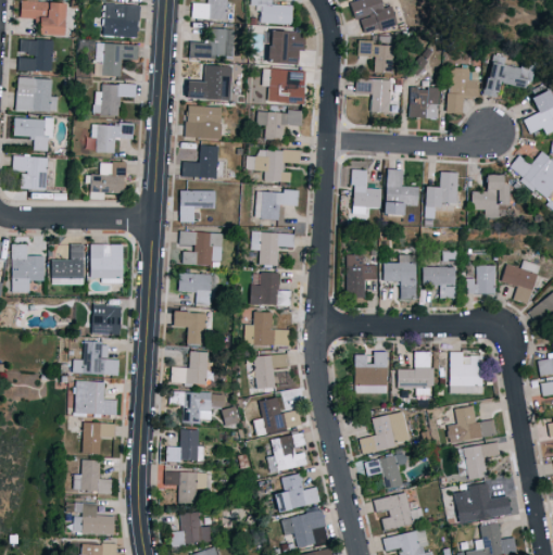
[(227,21),(227,0),(208,0),(208,3),(193,3),(192,19),(227,21)]
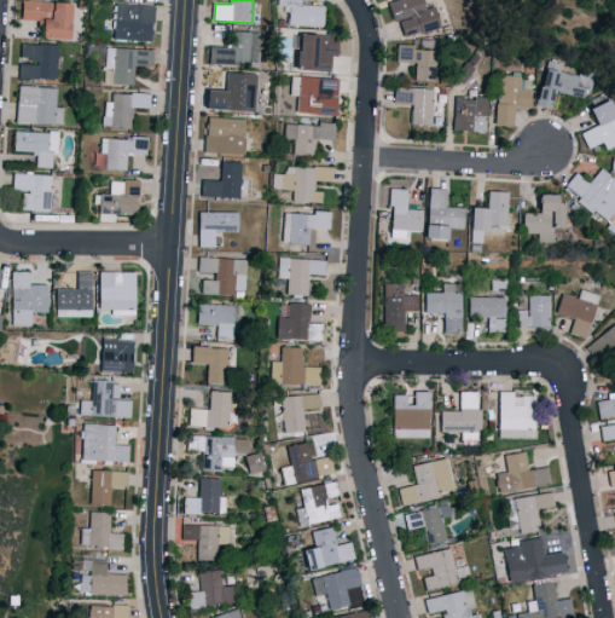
[(325,28),(326,6),(305,5),(305,0),(279,0),(280,7),(291,7),(291,27),(325,28)]
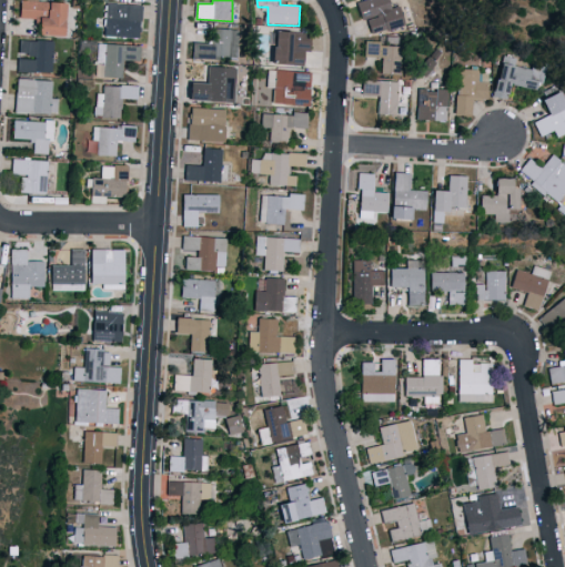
[(402,7),(392,9),(390,0),(365,0),(362,1),(371,34),(406,26),(402,7)]
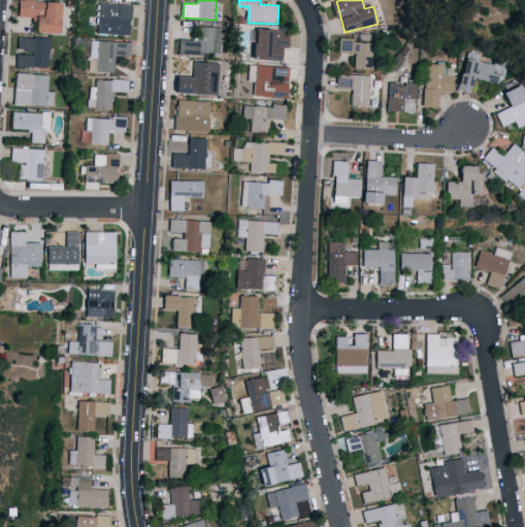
[(35,33),(61,34),(62,2),(20,1),(20,17),(36,18),(35,33)]
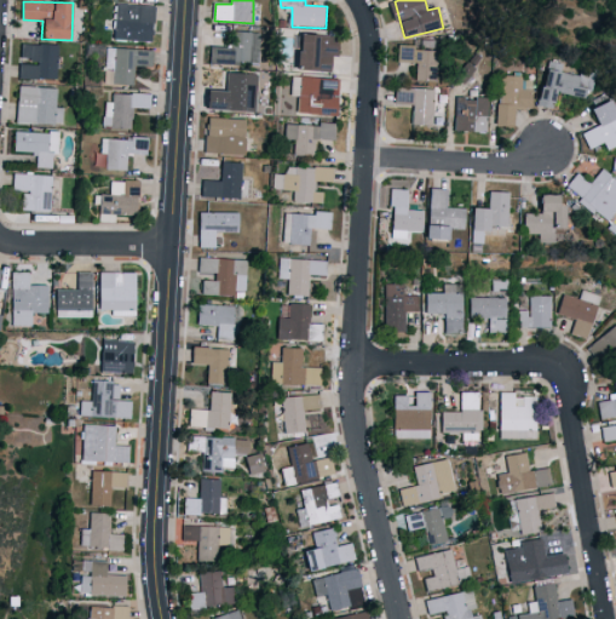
[(156,6),(117,5),(116,40),(156,41),(156,6)]
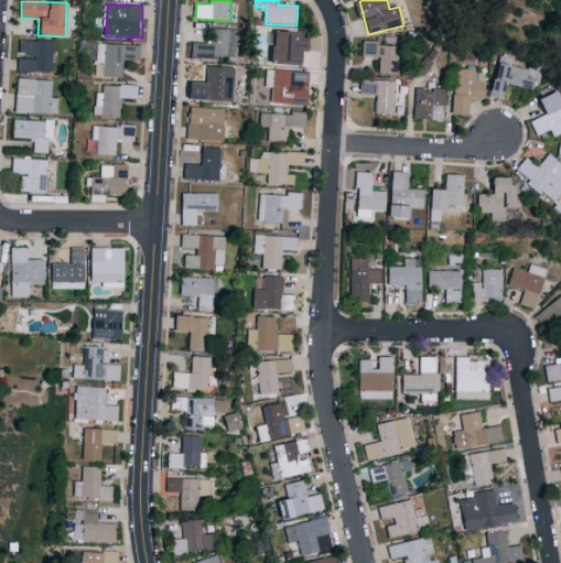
[(239,30),(213,29),(212,44),(193,43),(193,57),(238,60),(239,30)]
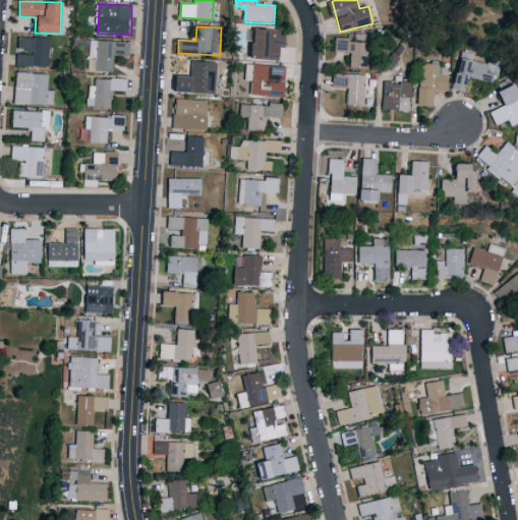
[(280,47),(286,47),(286,30),(251,30),(251,59),(280,60),(280,47)]
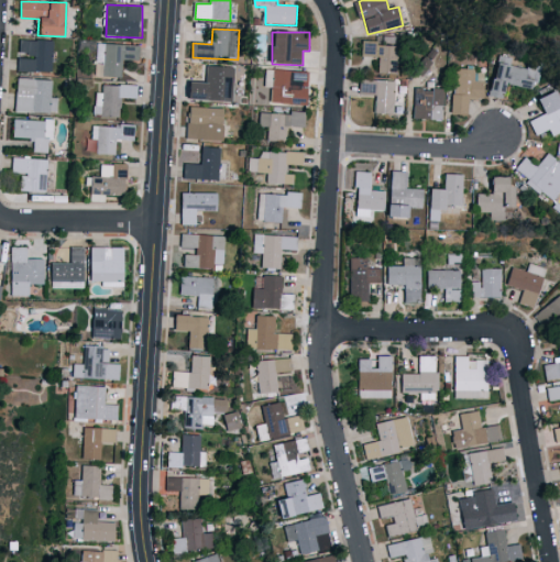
[(55,41),(21,40),(21,53),(30,53),(30,58),(20,58),(19,72),(54,72),(55,41)]
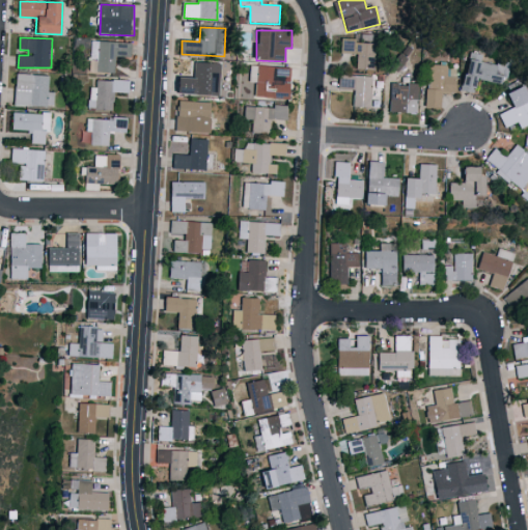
[(343,53),(359,53),(358,68),(376,70),(377,42),(343,40),(343,53)]
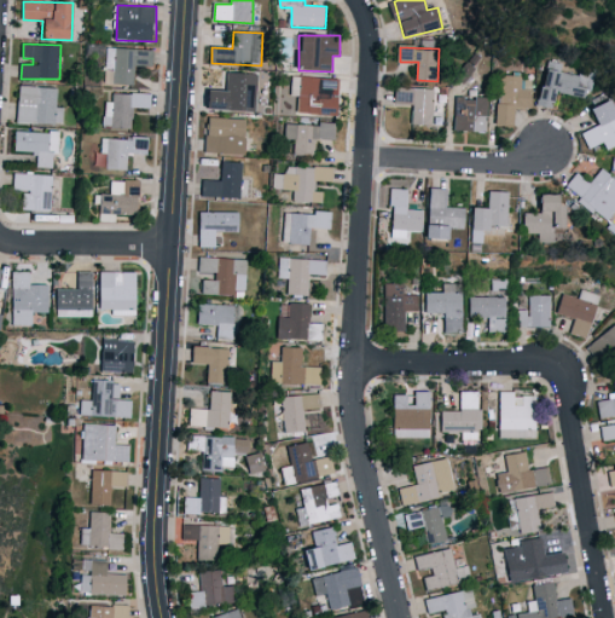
[(155,50),(110,48),(109,67),(116,67),(115,84),(135,85),(135,65),(155,67),(155,50)]
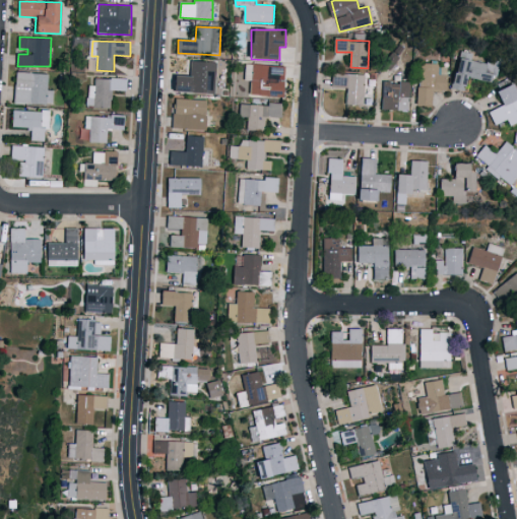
[(467,77),(494,83),(499,63),(487,60),(487,64),(471,60),(472,54),(460,51),(452,88),(464,91),(467,77)]
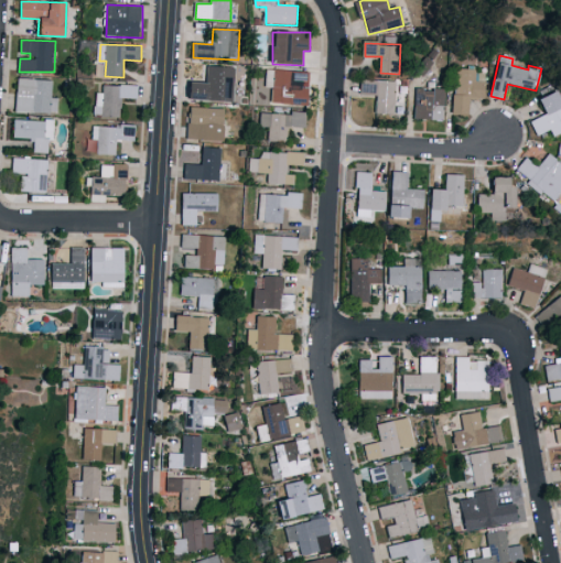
[(187,100),(235,101),(236,67),(208,67),(208,84),(189,83),(187,100)]
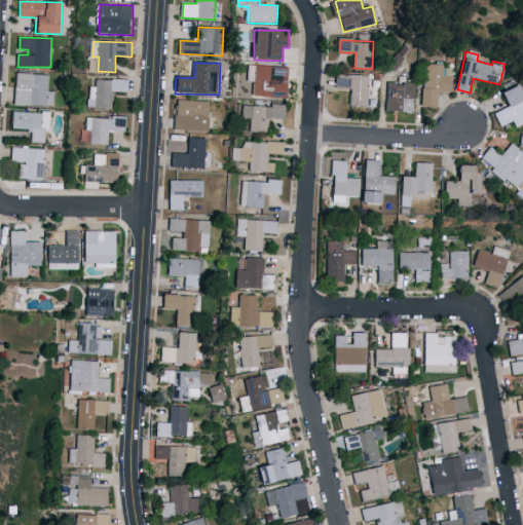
[(424,106),(438,107),(439,92),(452,92),(453,66),(426,65),(424,106)]
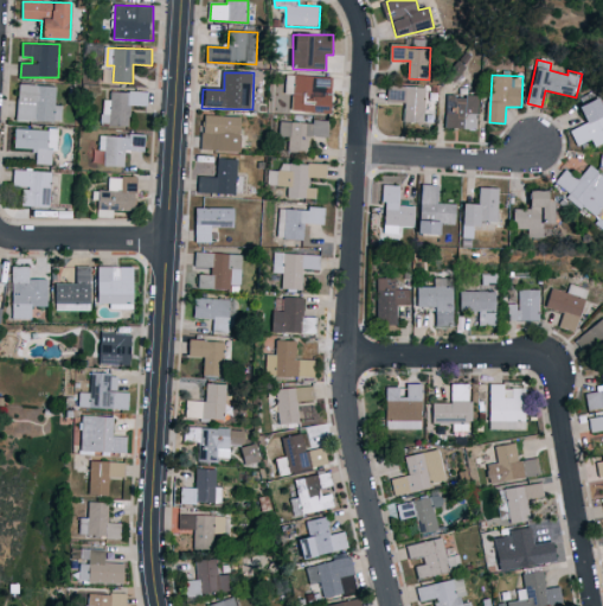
[(334,77),(288,76),(288,95),(295,95),(294,112),(332,113),(334,77)]
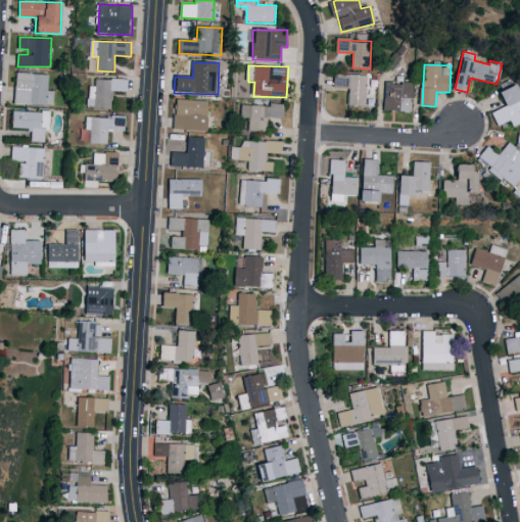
[(50,74),(16,73),(16,103),(54,105),(54,91),(49,91),(50,74)]
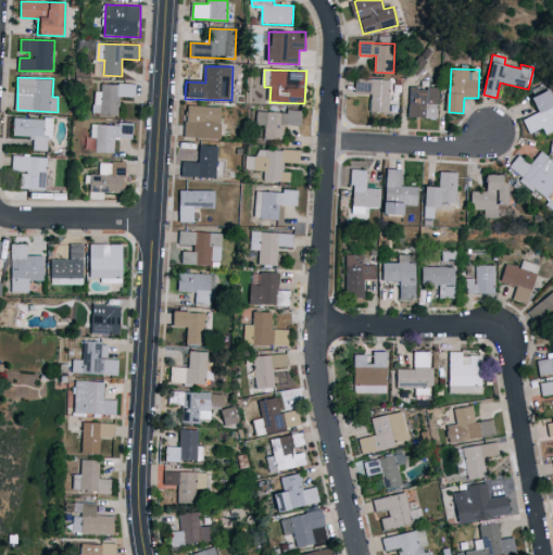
[(372,112),(391,113),(391,80),(372,79),(372,112)]
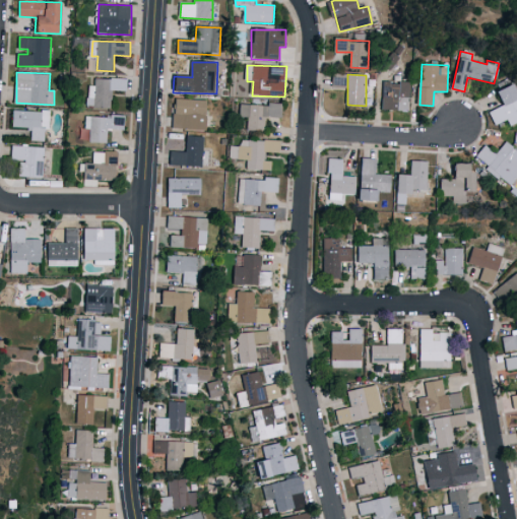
[(112,109),(113,90),(127,91),(128,79),(97,78),(97,86),(89,85),(88,108),(112,109)]
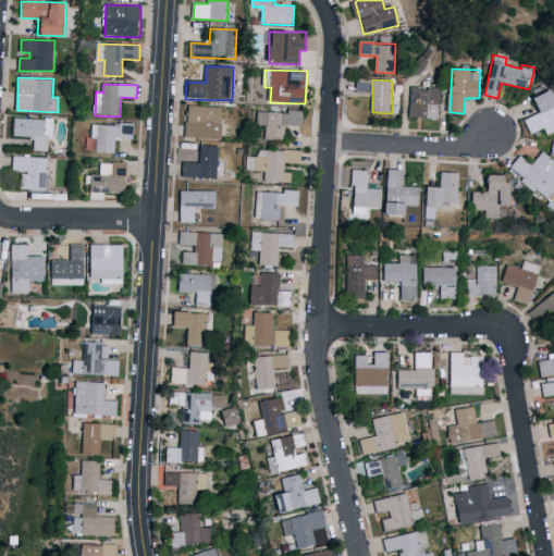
[(441,89),(413,87),(411,118),(440,119),(441,89)]
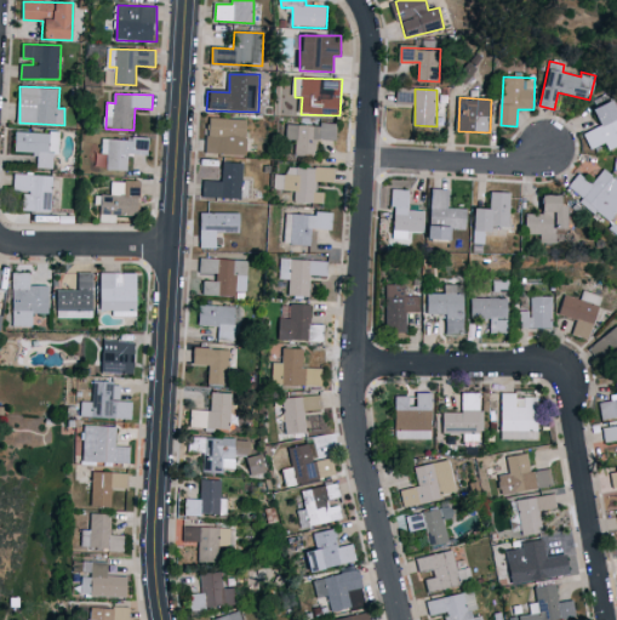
[(592,109),(599,126),(584,134),(592,149),(607,143),(611,151),(616,148),(616,112),(611,101),(592,109)]
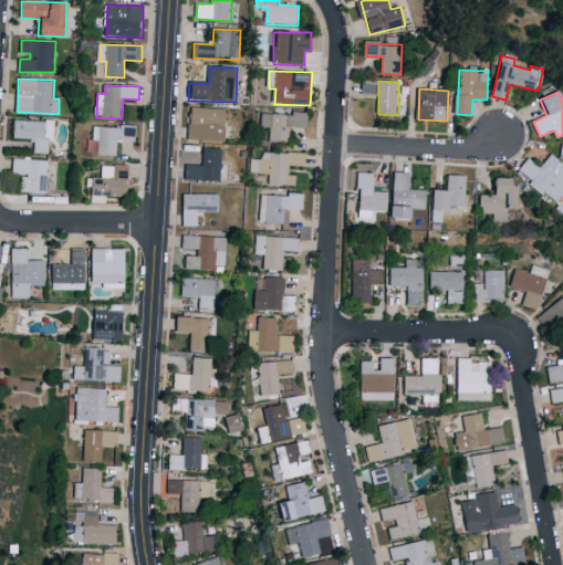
[(189,140),(225,142),(226,110),(190,108),(189,140)]
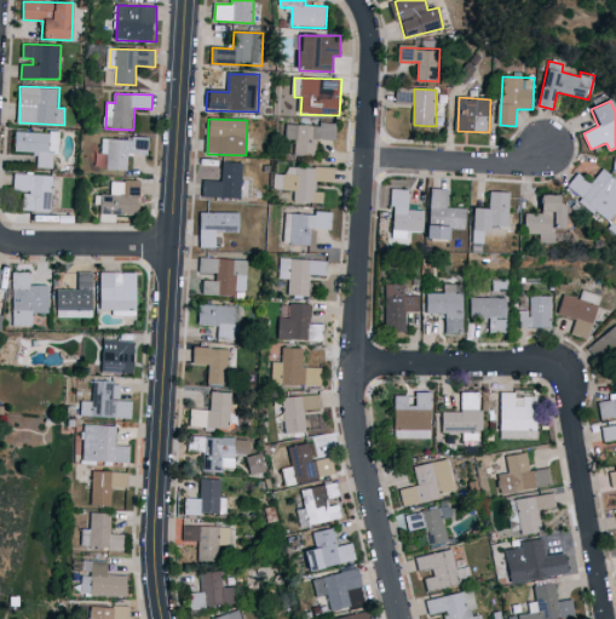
[(287,124),(286,141),(297,141),(295,155),(317,156),(317,141),(337,141),(338,126),(287,124)]
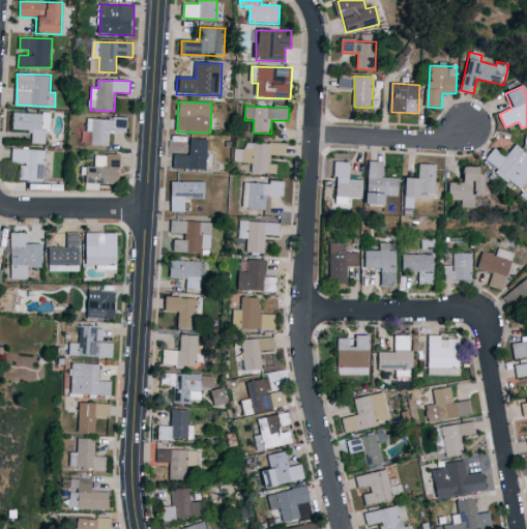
[(12,129),(32,130),(31,143),(47,144),(47,133),(51,133),(52,114),(13,112),(12,129)]
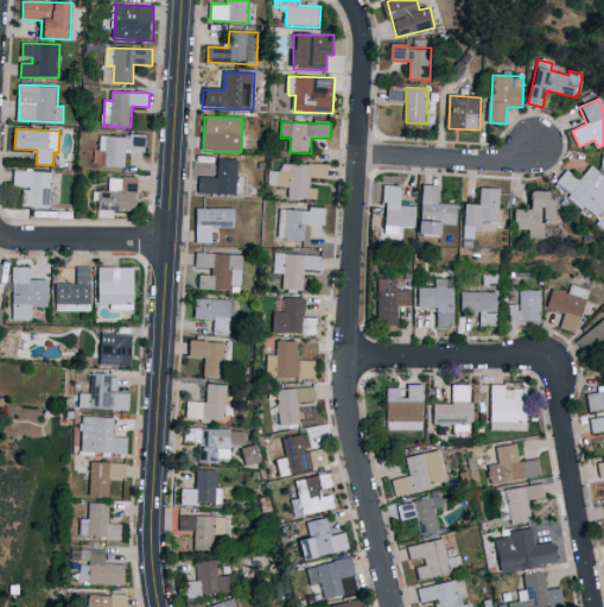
[(106,166),(126,168),(127,151),(146,152),(147,138),(102,136),(101,151),(106,151),(106,166)]
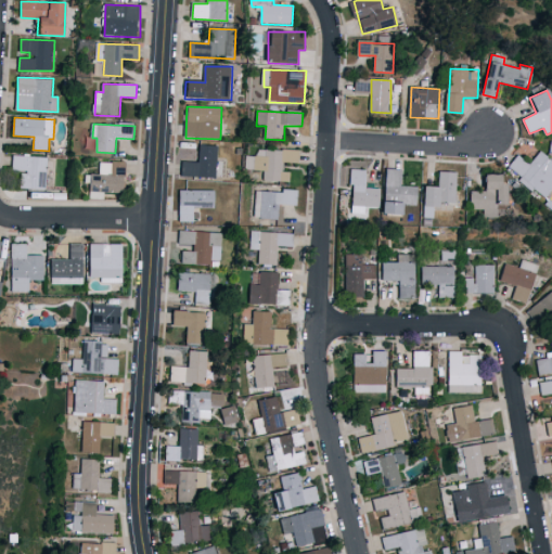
[(182,178),(217,178),(218,145),(200,145),(199,162),(182,162),(182,178)]
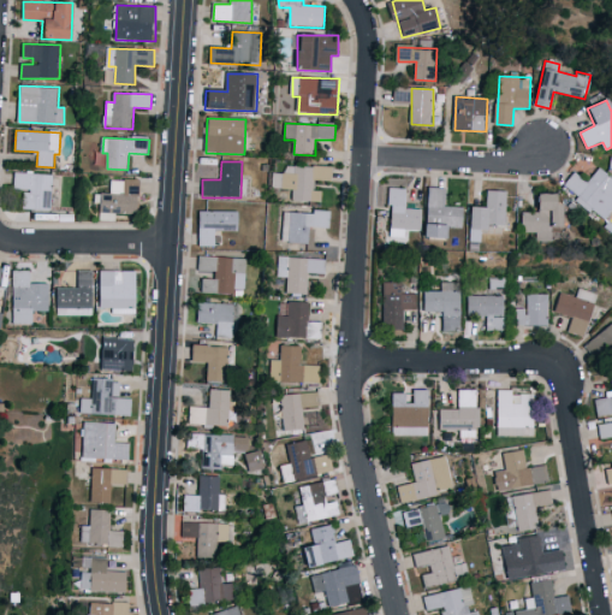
[(322,203),(324,191),(315,190),(315,181),(333,182),(333,167),(287,165),(286,173),(274,173),(273,189),(293,189),(293,202),(322,203)]
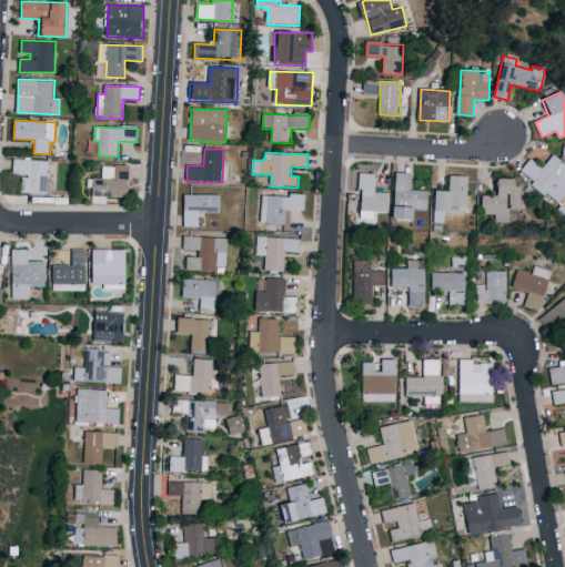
[(531,159),(522,171),(534,181),(532,184),(558,204),(564,195),(564,164),(553,155),(543,169),(531,159)]
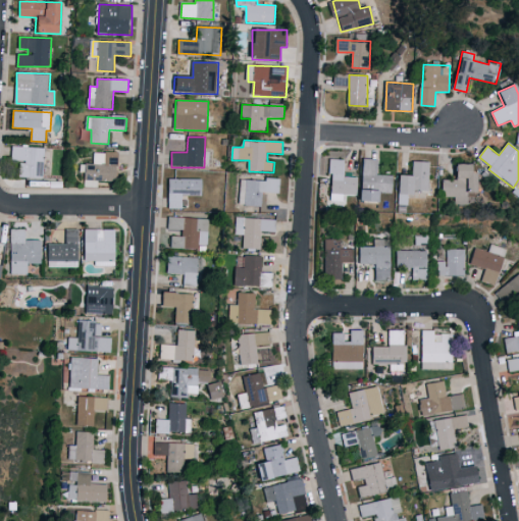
[(45,148),(13,146),(12,160),(22,160),(21,177),(44,178),(45,148)]
